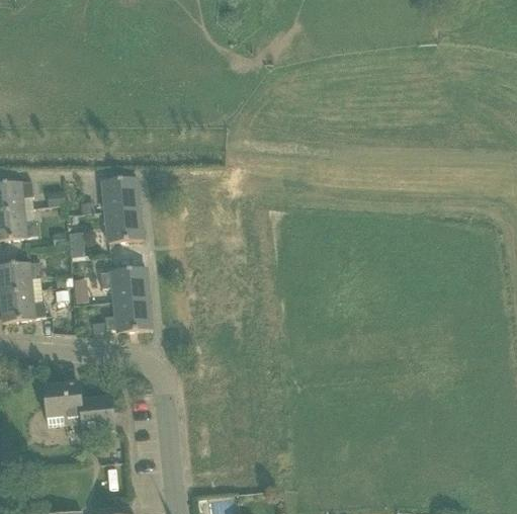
[(140,207),(137,177),(102,180),(105,211),(140,207)]
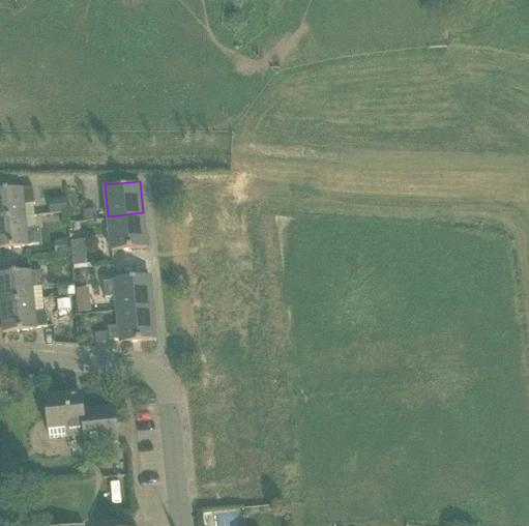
[(34,201),(32,185),(21,186),(21,185),(0,186),(0,215),(24,214),(23,202),(34,201)]
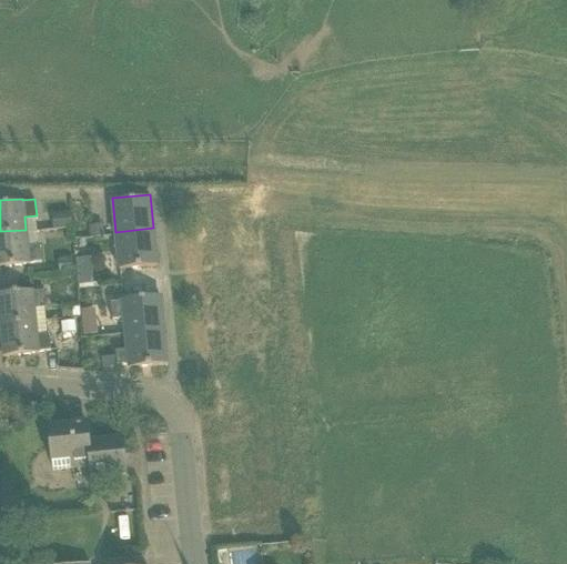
[(69,210),(51,211),(52,227),(70,224),(69,210)]
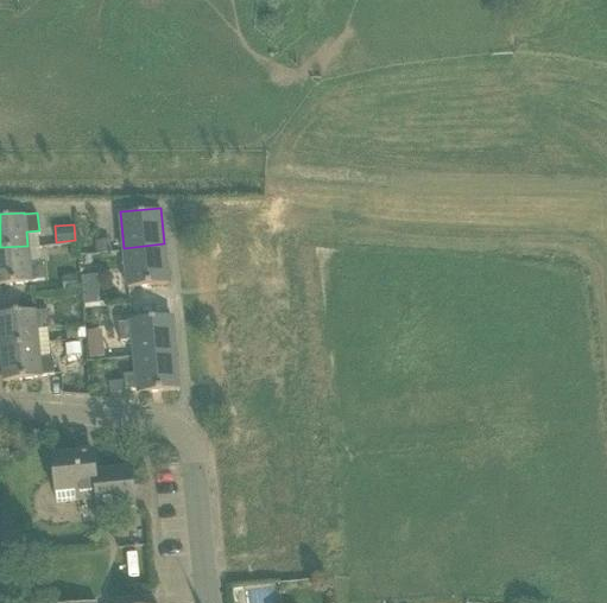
[(94,251),(111,249),(109,237),(93,239),(94,251)]
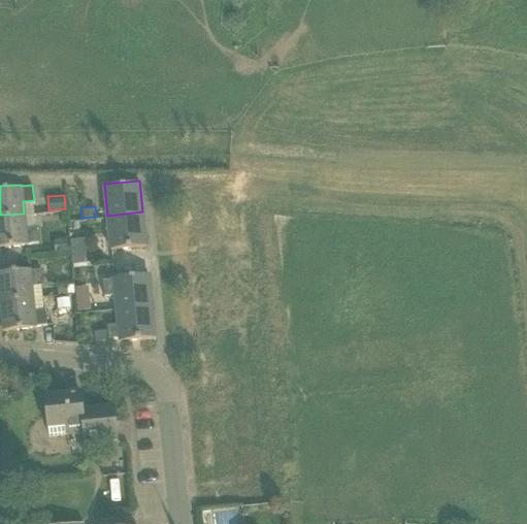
[(110,248),(145,243),(142,211),(107,216),(110,248)]
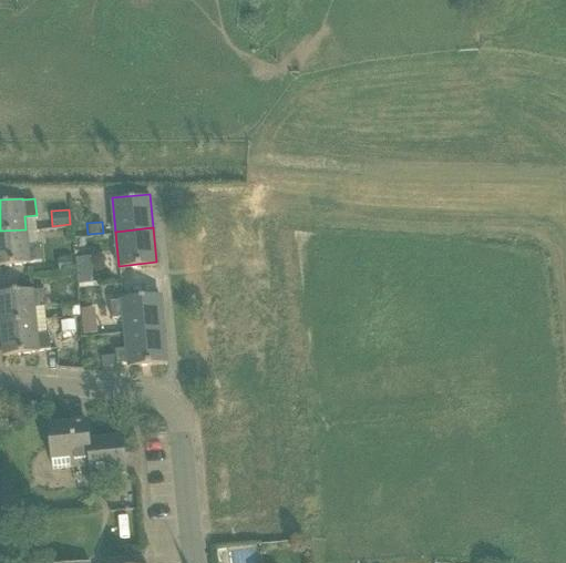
[(0,263),(16,262),(29,260),(29,259),(41,258),(39,241),(27,243),(26,229),(0,231),(0,263)]
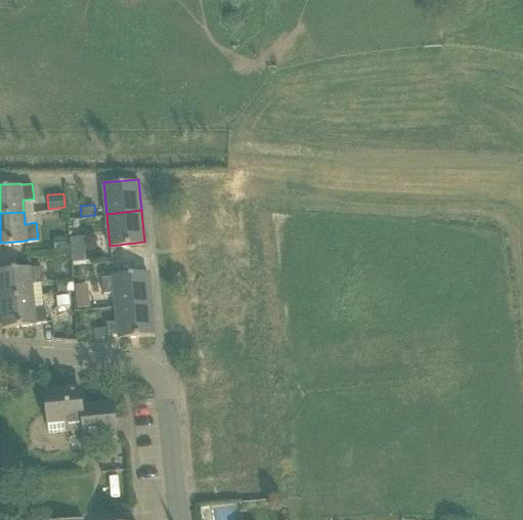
[(64,235),(52,236),(53,250),(66,249),(64,235)]
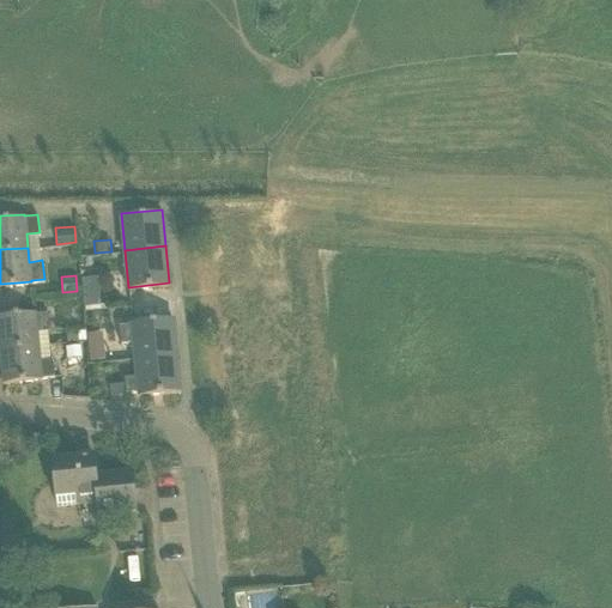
[(100,303),(98,289),(84,290),(84,304),(85,304),(98,303),(100,303)]
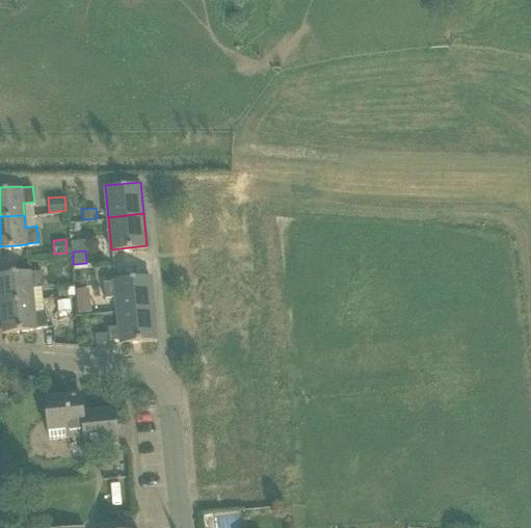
[(29,270),(29,268),(0,271),(0,301),(32,298),(31,286),(43,285),(41,269),(29,270)]
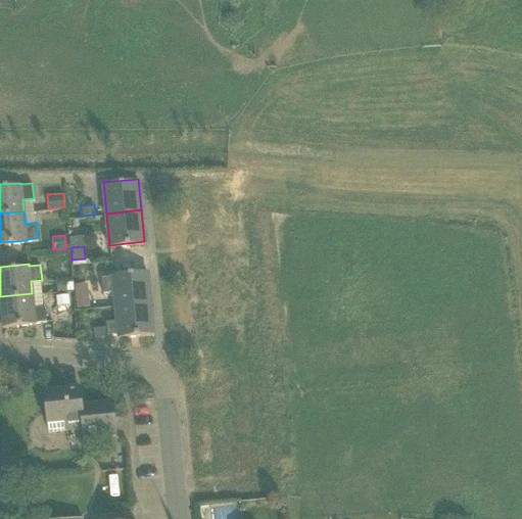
[(150,300),(147,270),(112,274),(112,275),(101,276),(102,291),(113,290),(115,304),(150,300)]
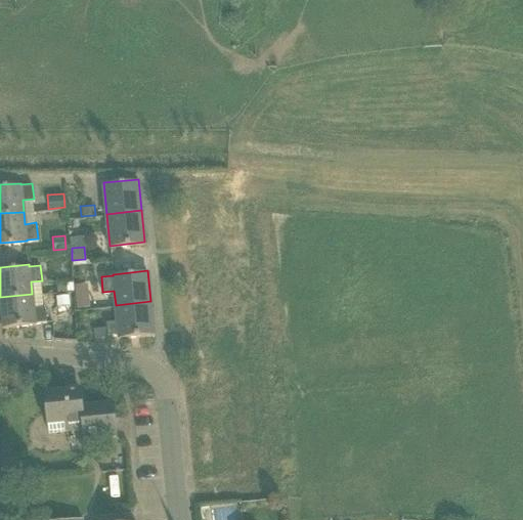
[(68,290),(67,280),(55,282),(56,291),(68,290)]
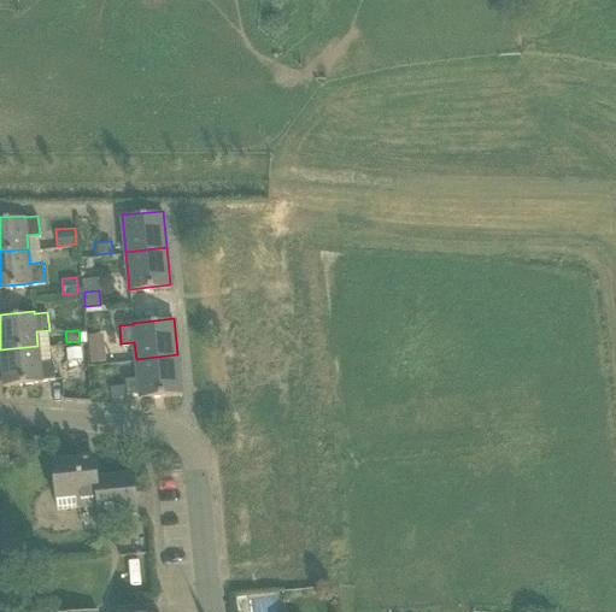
[(80,345),(65,347),(68,358),(82,357),(80,345)]
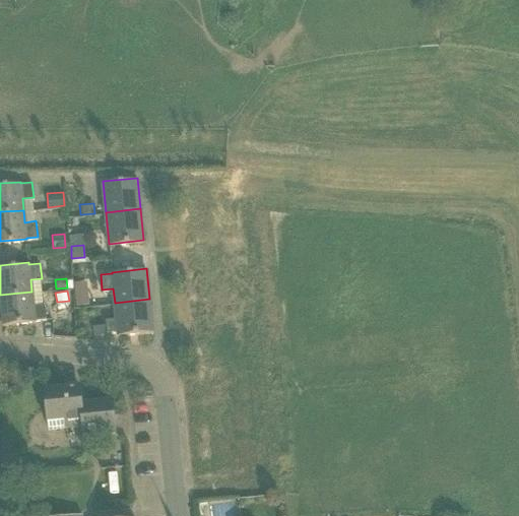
[(88,303),(87,291),(74,293),(75,304),(88,303)]
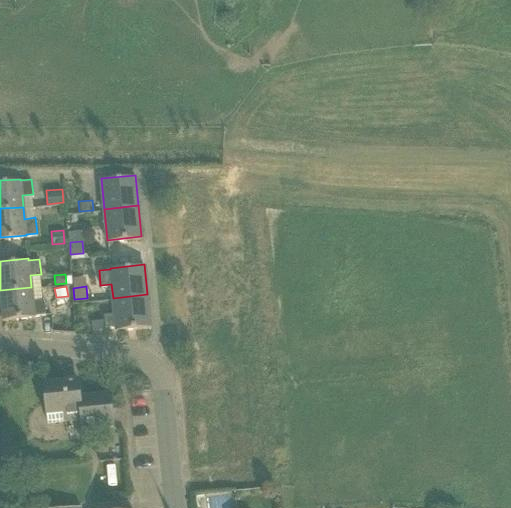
[(2,318),(34,315),(34,314),(45,313),(43,298),(32,299),(31,287),(0,290),(2,318)]
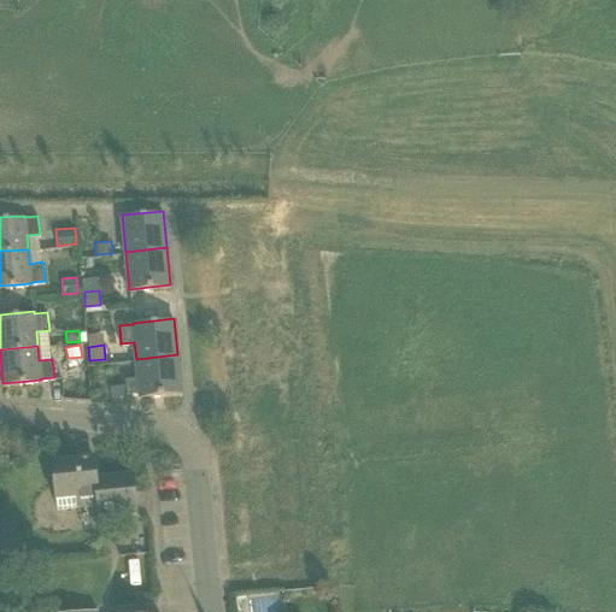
[(124,377),(124,384),(125,393),(139,392),(139,395),(181,392),(177,354),(136,359),(138,376),(124,377)]
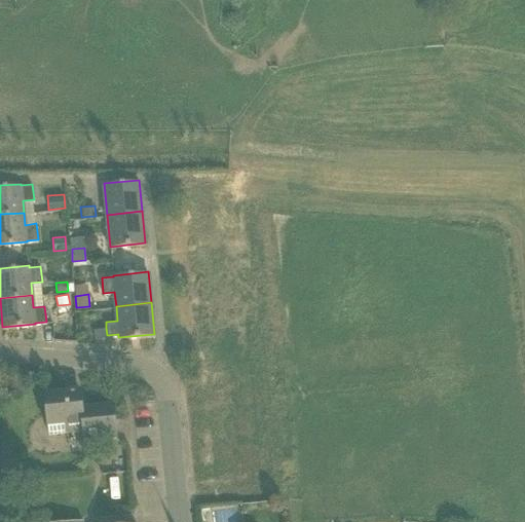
[(107,335),(106,328),(94,329),(95,338),(107,336),(107,335)]
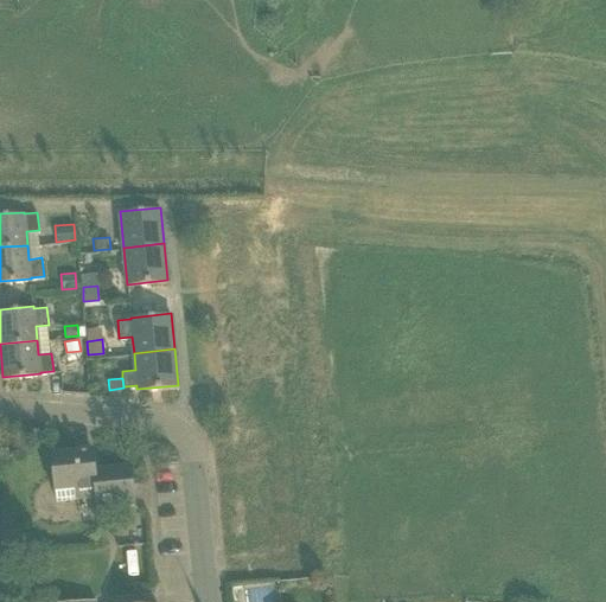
[(129,463),(94,467),(93,448),(51,453),(56,498),(74,495),(75,498),(95,495),(95,506),(133,503),(129,463)]
